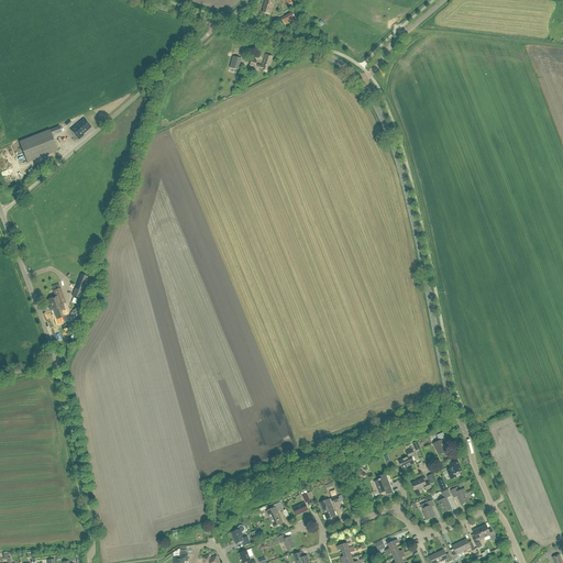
[(263,13),(269,15),(274,0),(265,0),(263,9),(264,9),(263,13)]
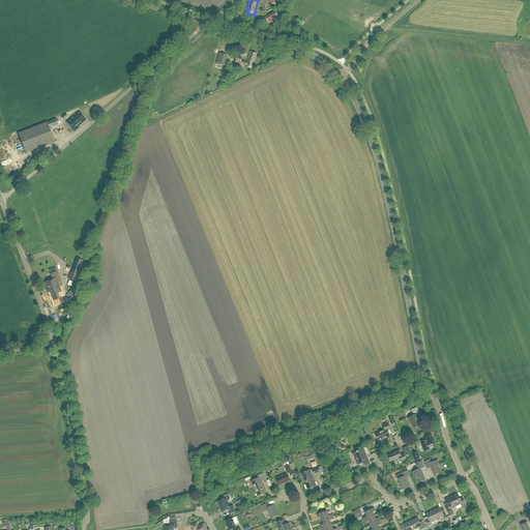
[(268,24),(278,19),(275,12),(265,19),(268,24)]
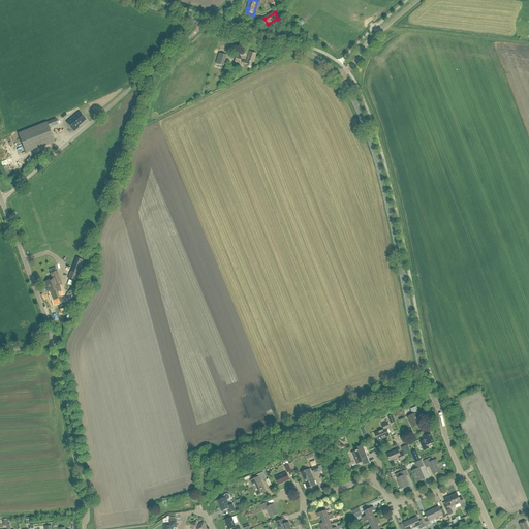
[(251,68),(256,54),(250,52),(247,62),(241,60),(242,58),(237,57),(235,63),(240,65),(245,66),(251,68)]
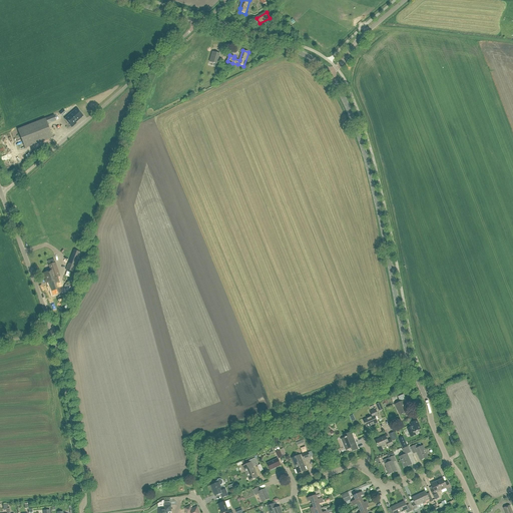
[(216,64),(219,54),(212,52),(209,62),(216,64)]
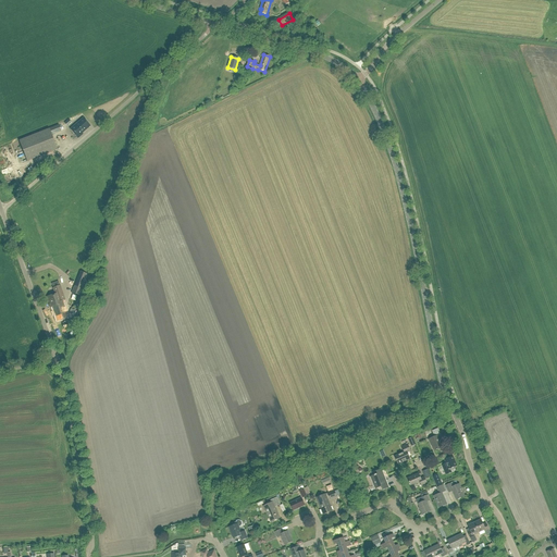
[(83,118),(70,130),(78,138),(83,134),(82,133),(90,126),(83,118)]
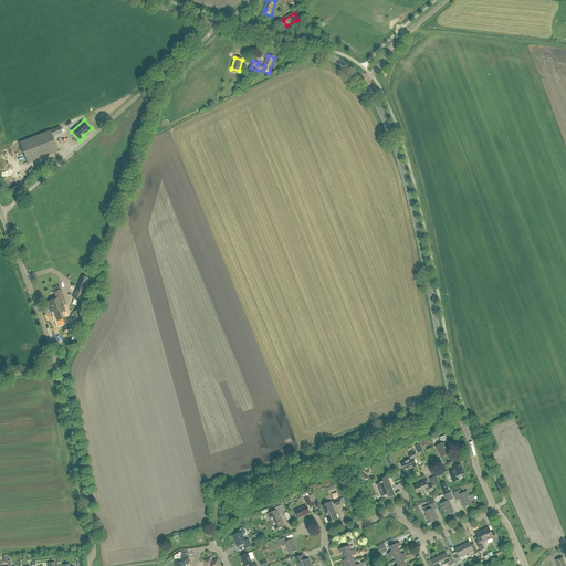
[(28,164),(58,153),(50,130),(20,143),(28,164)]
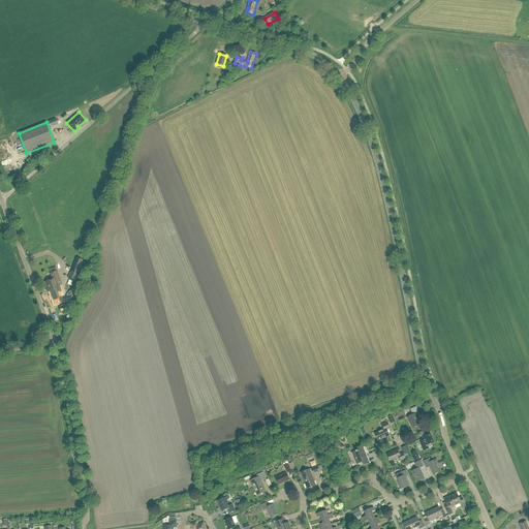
[(83,260),(78,258),(76,257),(70,272),(67,278),(74,281),(78,273),(83,260)]
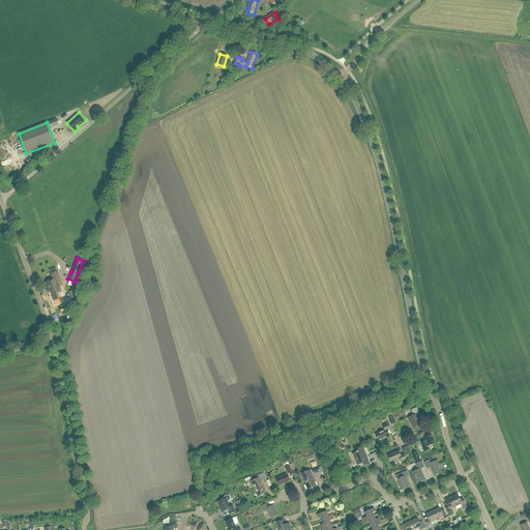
[(51,296),(50,296),(51,300),(53,300),(55,305),(63,303),(61,297),(62,296),(59,286),(62,285),(57,271),(51,273),(52,280),(45,283),(48,292),(50,292),(51,296)]
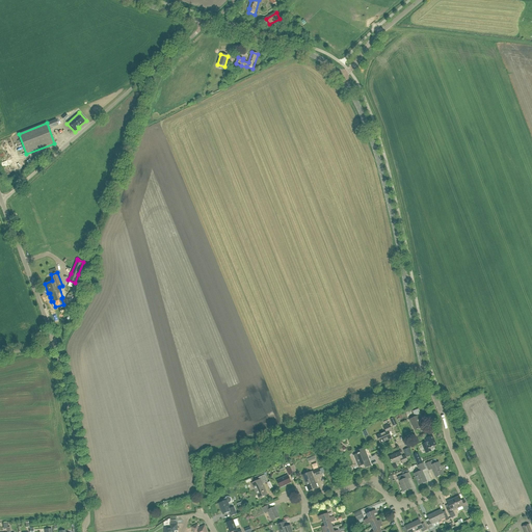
[(419,418),(422,417),(419,408),(413,411),(415,417),(409,420),(411,423),(416,430),(423,427),(419,418)]
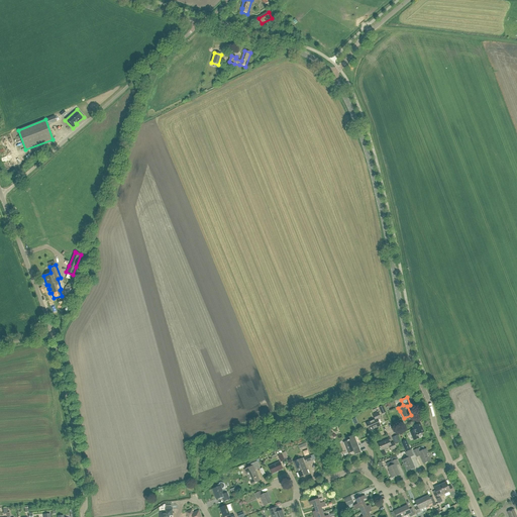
[(376,419),(367,423),(370,431),(381,426),(378,419),(382,418),(379,412),(374,415),(376,419)]
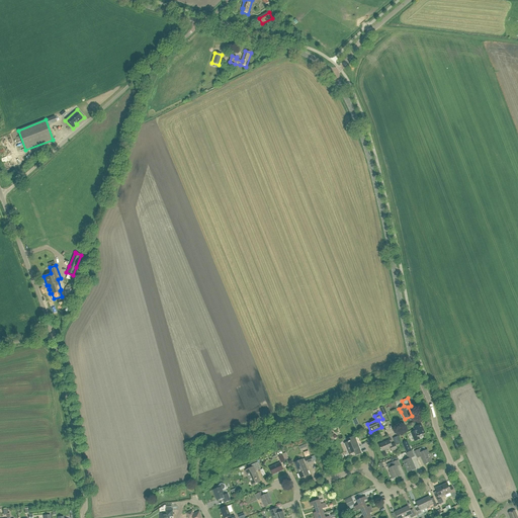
[(411,432),(415,441),(420,439),(418,436),(425,433),(421,424),(414,427),(415,431),(411,432)]
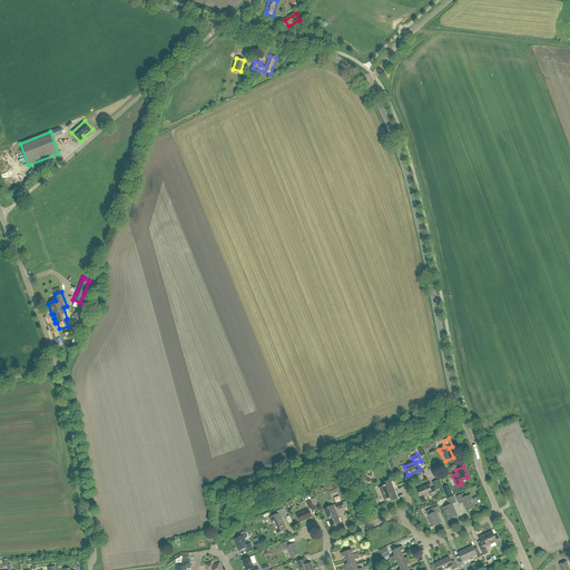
[(382,483),(383,485),(380,488),(384,501),(390,498),(392,502),(397,499),(390,480),(382,483)]
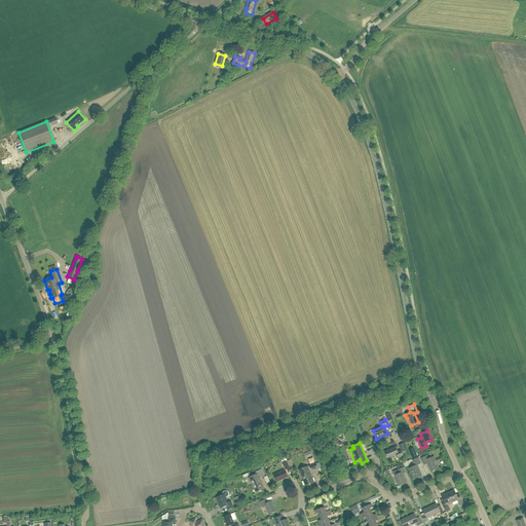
[(396,447),(392,448),(385,451),(388,459),(397,455),(398,459),(404,456),(401,450),(398,452),(396,447)]
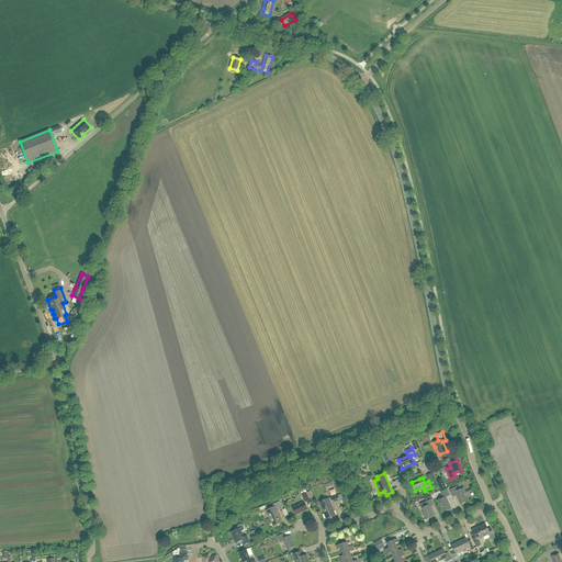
[(441,478),(436,481),(441,491),(447,489),(441,478)]
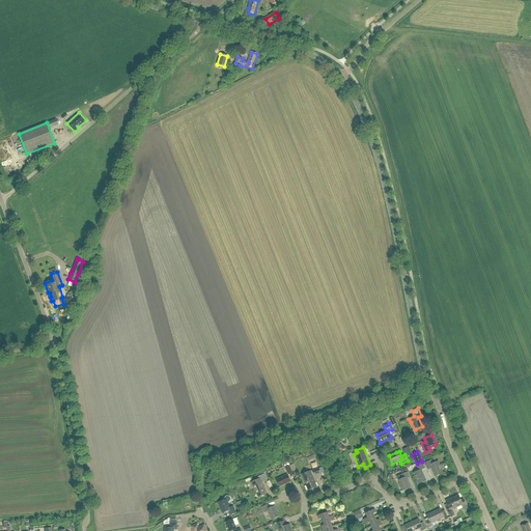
[(436,476),(443,473),(438,462),(437,462),(435,458),(425,463),(427,470),(431,468),(431,469),(432,469),(436,476)]
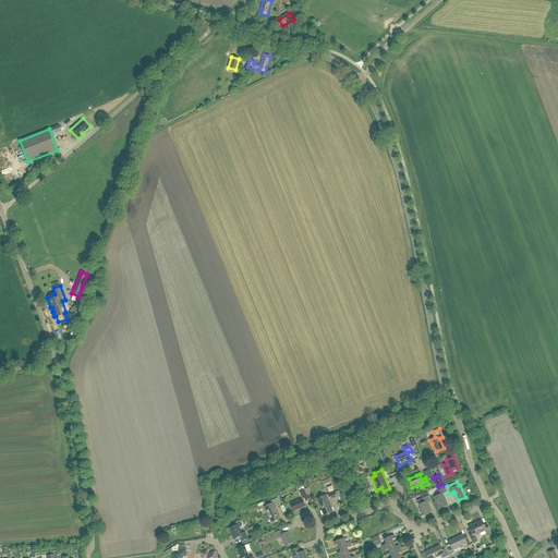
[(443,494),(446,492),(444,486),(437,488),(440,495),(435,497),(439,509),(448,505),(443,494)]
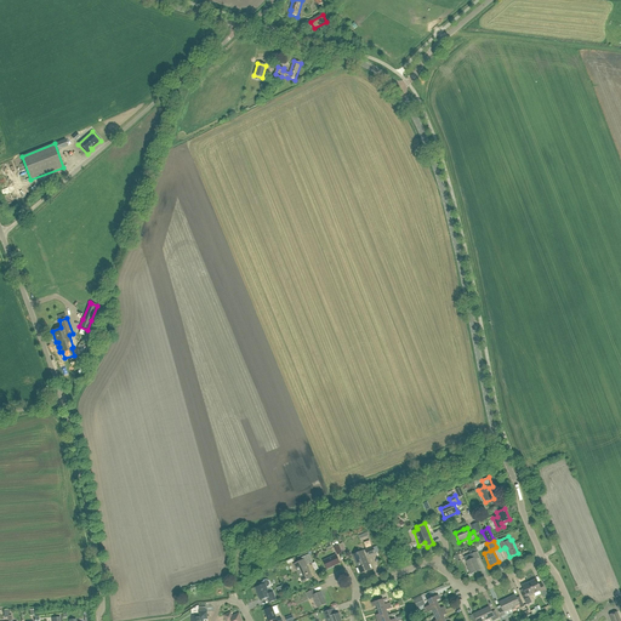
[(366,558),(376,554),(372,547),(353,554),(360,573),(371,569),(366,558)]
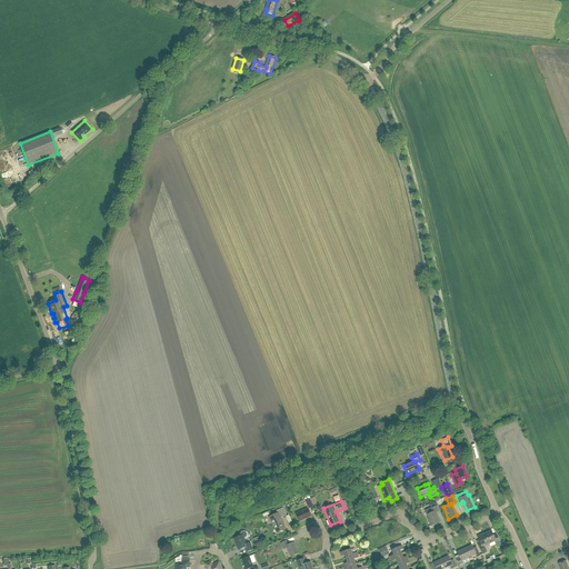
[(426,510),(429,518),(428,519),(431,526),(432,526),(440,522),(436,512),(439,511),(437,506),(426,510)]
